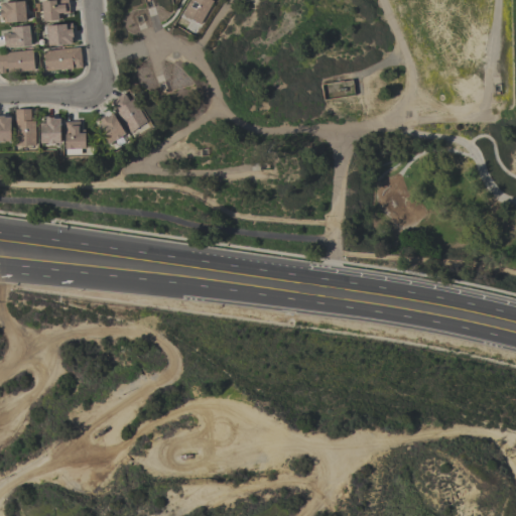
[(69,18),(68,0),(55,0),(40,0),(41,19),(69,18)]
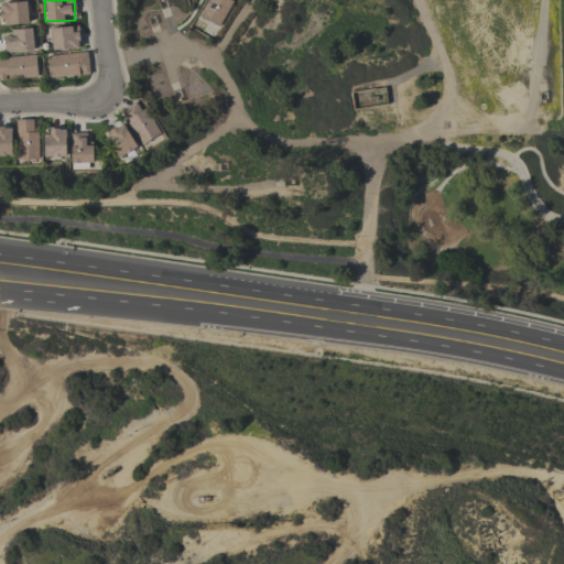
[(206,0),(199,19),(221,26),(230,0),(206,0)]
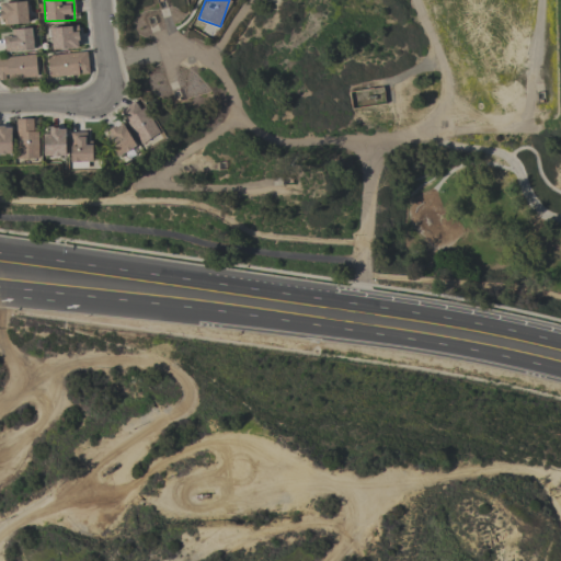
[(0,23),(27,22),(26,2),(0,2),(0,23)]
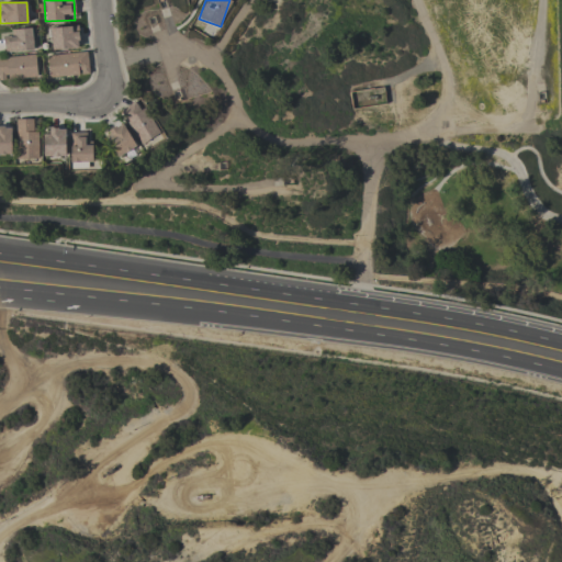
[(77,26),(49,27),(51,48),(78,48),(77,26)]
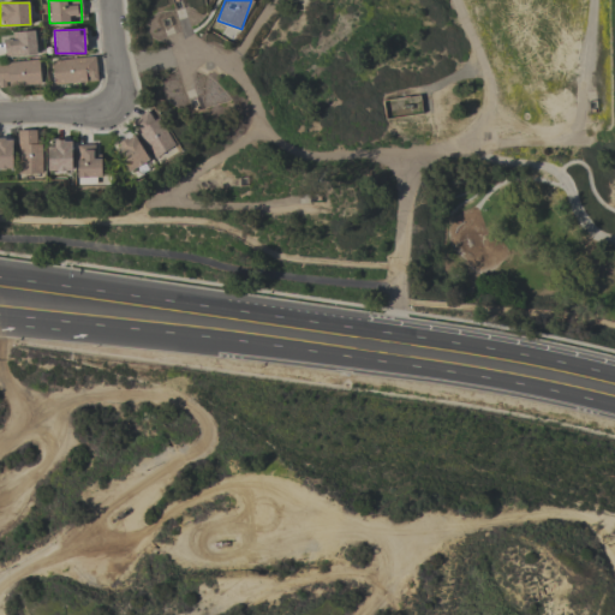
[(16,41),(4,42),(4,57),(35,55),(35,31),(16,31),(16,41)]
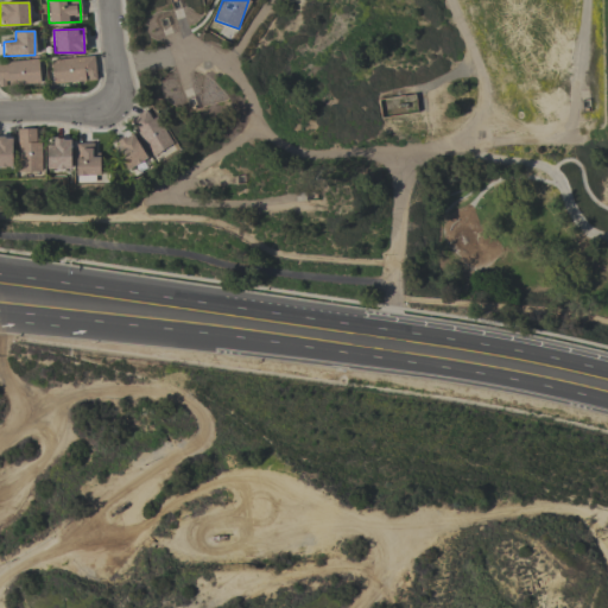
[(51,59),(52,83),(95,81),(94,57),(51,59)]
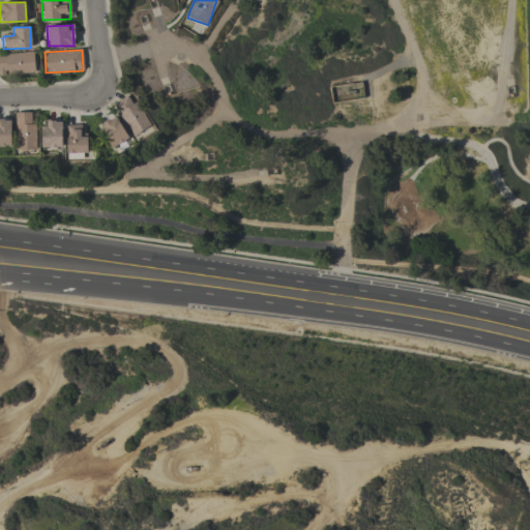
[(0,74),(34,74),(33,53),(0,53),(0,74)]
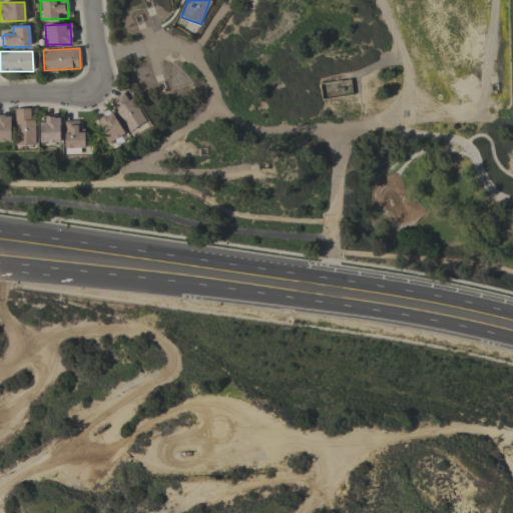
[(129,132),(144,122),(124,91),(108,101),(129,132)]
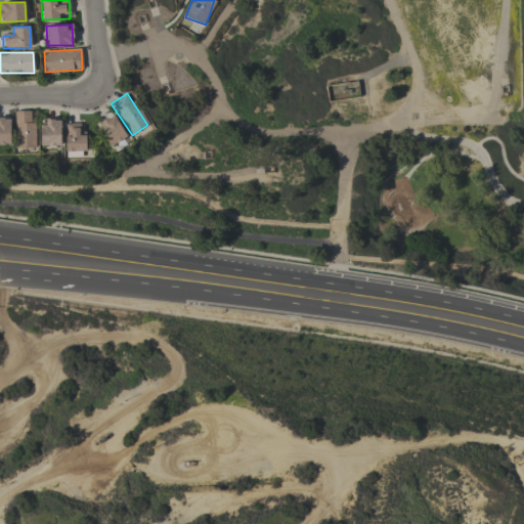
[(15,148),(35,148),(34,111),(14,112),(15,148)]
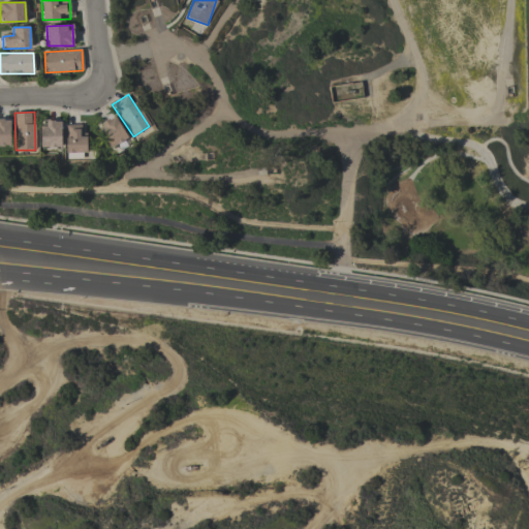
[(126,138),(115,116),(98,124),(110,148),(126,138)]
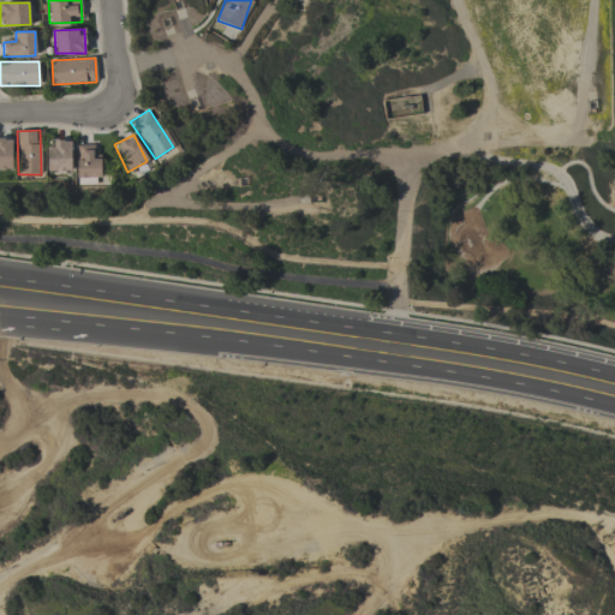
[(11,141),(0,139),(0,169),(12,169),(11,141)]
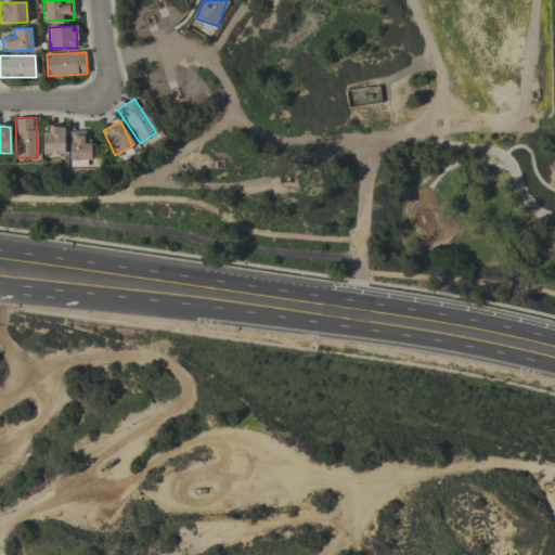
[(41,129),(42,155),(64,154),(63,128),(41,129)]
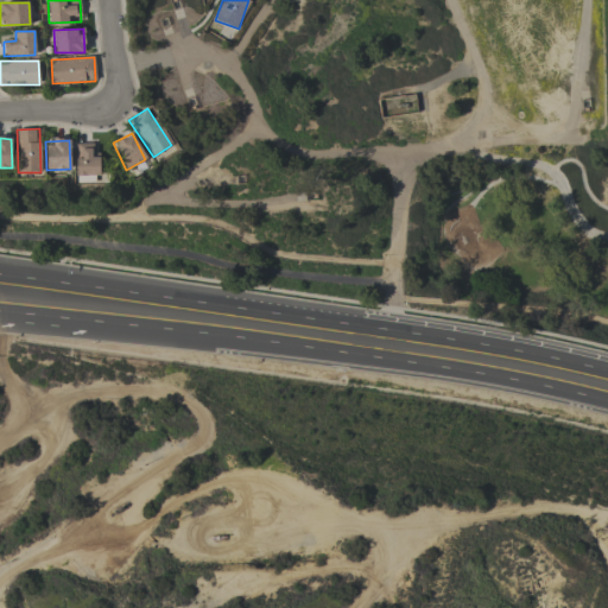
[(99,157),(93,157),(92,144),(75,144),(75,176),(99,175),(99,157)]
